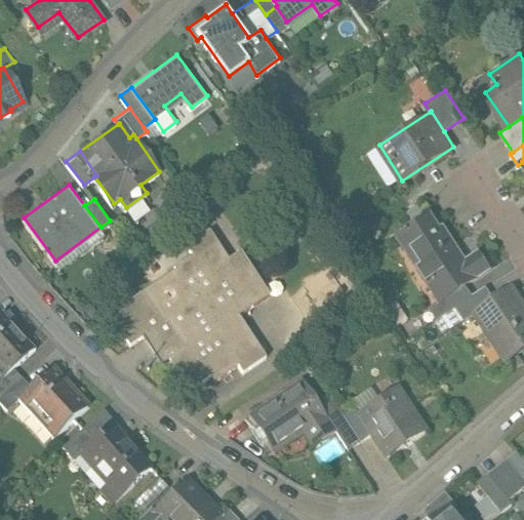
[(440,228),(432,215),(401,235),(412,253),(416,250),(436,280),(431,282),(441,298),(466,282),(489,267),(479,251),(466,260),(443,226),(440,228)]
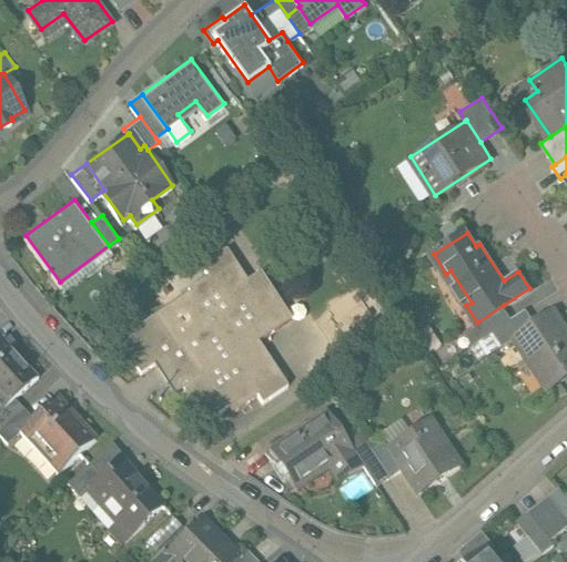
[(228,247),(202,264),(208,274),(188,286),(191,289),(147,317),(123,343),(141,369),(160,358),(168,369),(172,367),(206,418),(229,402),(233,408),(259,391),(263,399),(289,382),(259,338),(292,316),(261,269),(247,278),(228,247)]
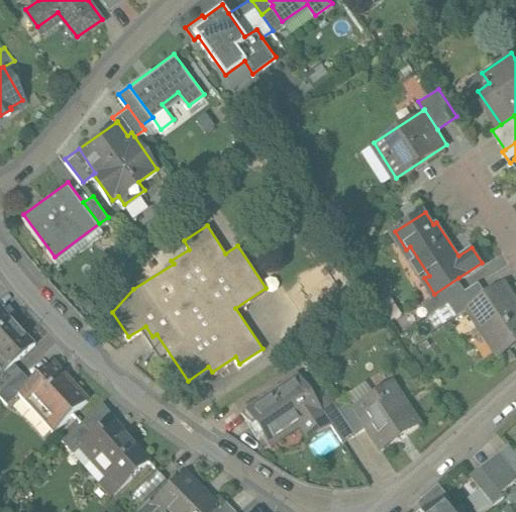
[(434,294),(424,301),(431,312),(450,299),(466,289),(458,278),(434,294)]
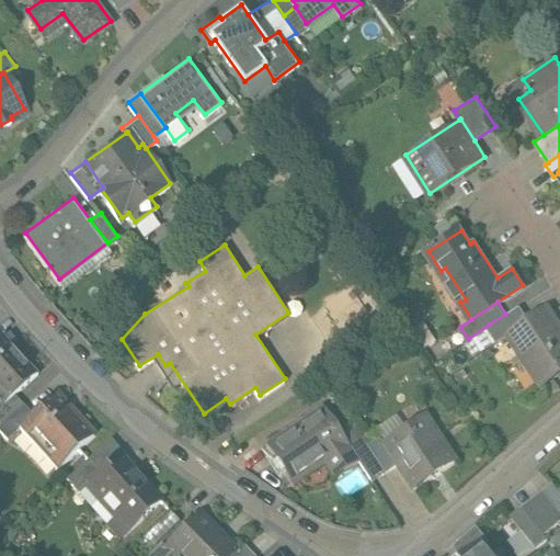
[(505,314),(489,325),(498,339),(509,332),(527,319),(518,305),(505,314)]
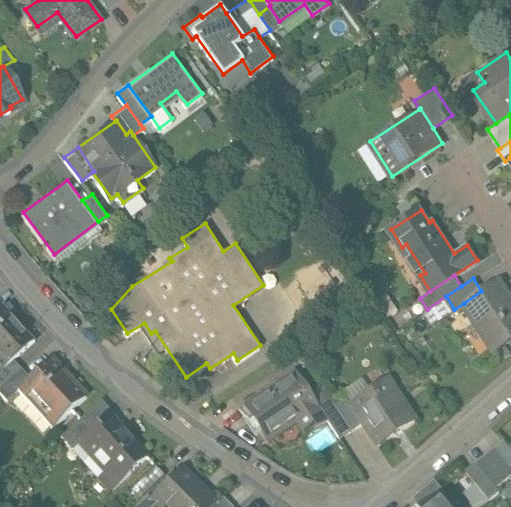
[(510,295),(500,279),(481,291),(464,303),(480,327),(485,324),(498,345),(510,337),(510,295)]
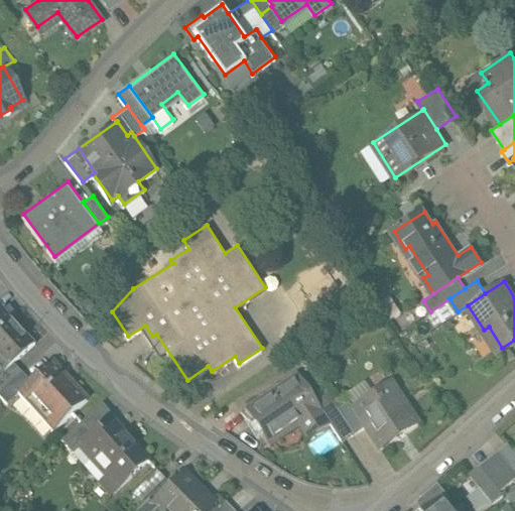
[(34,338),(2,302),(0,304),(0,365),(2,368),(3,368),(13,359),(36,338),(34,337),(34,338)]
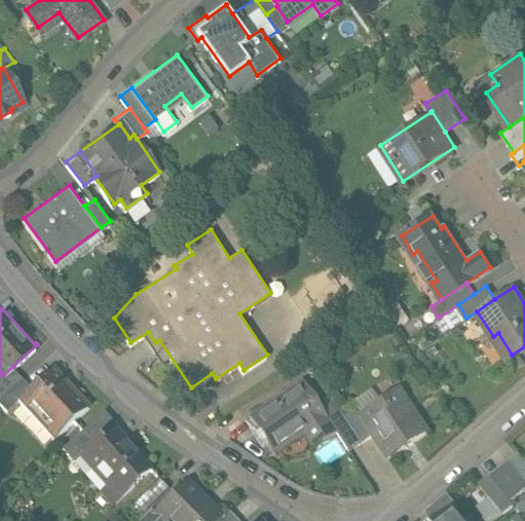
[(88,402),(53,363),(30,384),(17,396),(21,398),(33,411),(36,408),(57,431),(88,402)]
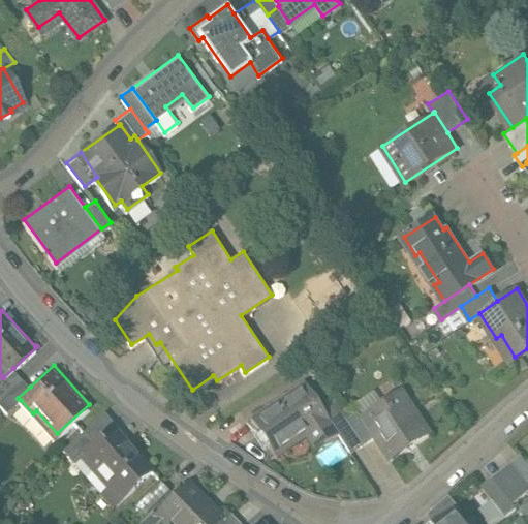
[(2,377),(0,378),(0,396),(22,377),(13,368),(3,377),(2,377)]
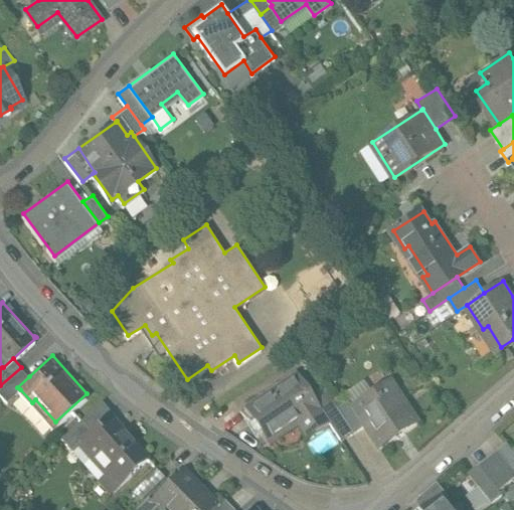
[(21,367),(0,385),(0,389),(9,399),(20,389),(17,387),(29,376),(21,367)]
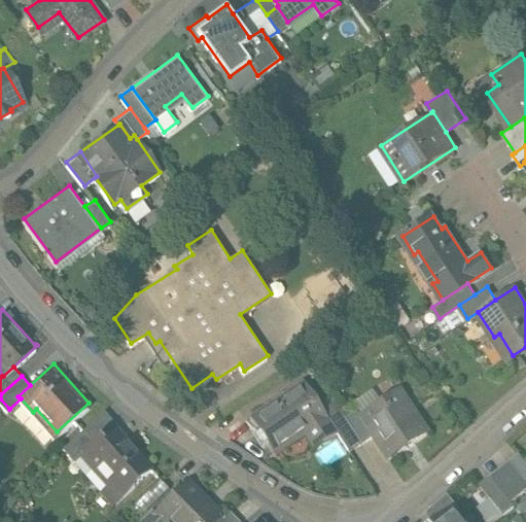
[(305,380),(251,416),(272,447),(304,426),(315,445),(337,430),(338,430),(328,415),(305,380)]
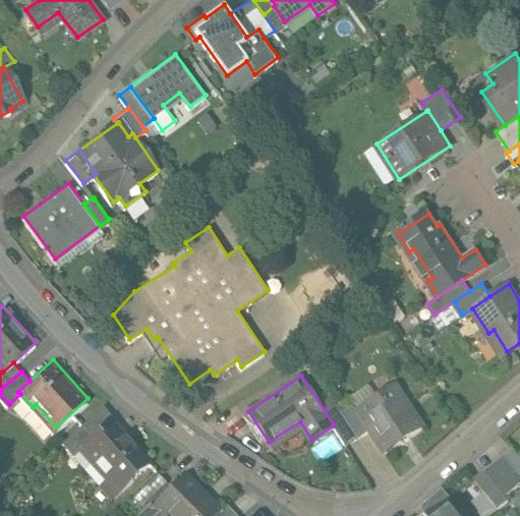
[(359,408),(358,409),(370,428),(373,433),(385,450),(423,424),(397,384),(359,408)]
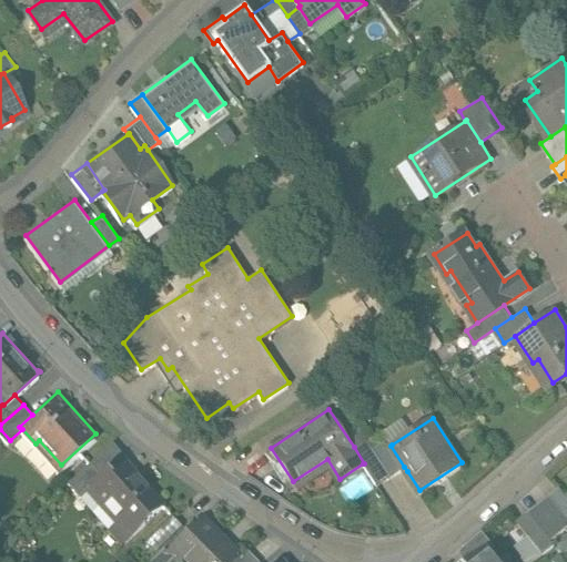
[(381,429),(366,439),(391,476),(404,467),(391,446),(392,445),(381,429)]
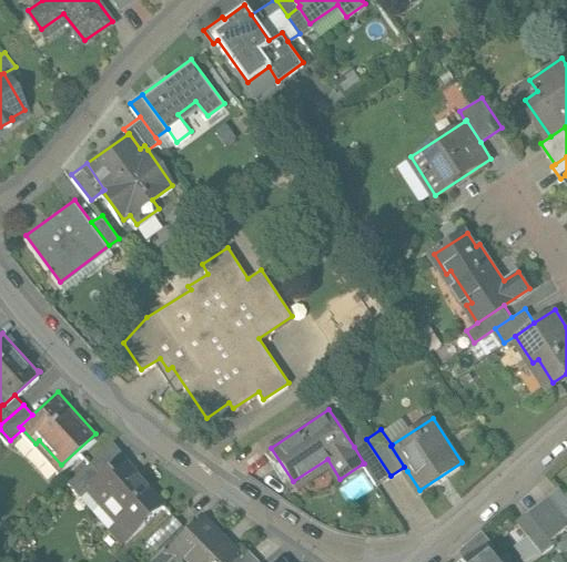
[(391,476),(366,439),(354,447),(364,463),(363,463),(377,484),(391,476)]
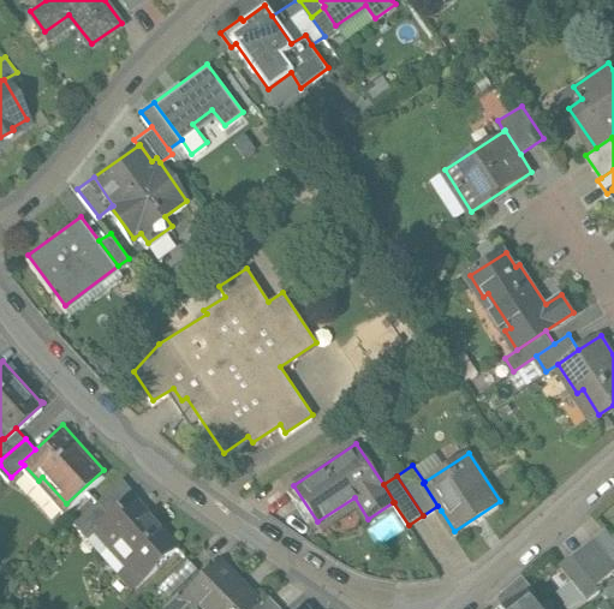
[(118,478),(96,497),(111,512),(112,511),(115,515),(136,497),(118,478)]
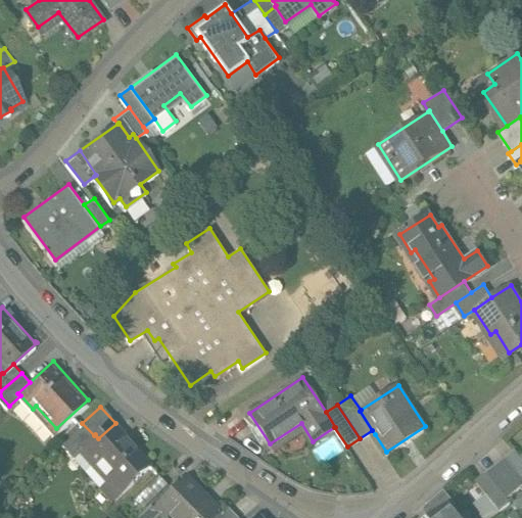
[(151,462),(115,423),(98,438),(95,434),(94,435),(81,448),(120,489),(151,462)]
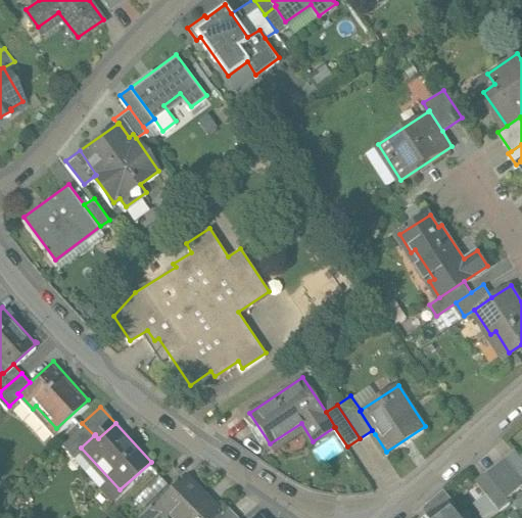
[(521,457),(515,448),(486,470),(507,496),(521,483),(521,457)]
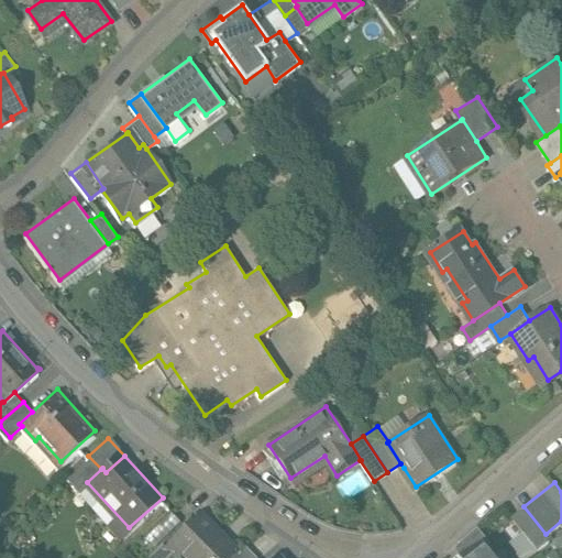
[(201,510),(165,546),(177,557),(227,557),(239,547),(201,510)]
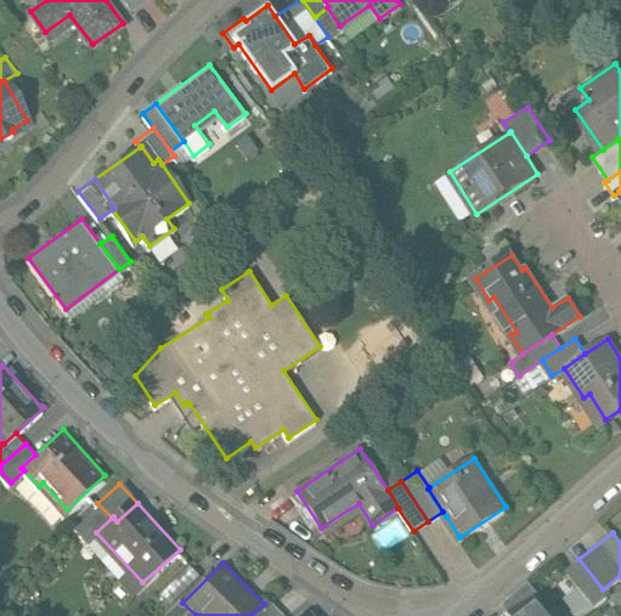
[(264,604),(250,615),(280,615),(283,614),(269,599),(264,604)]
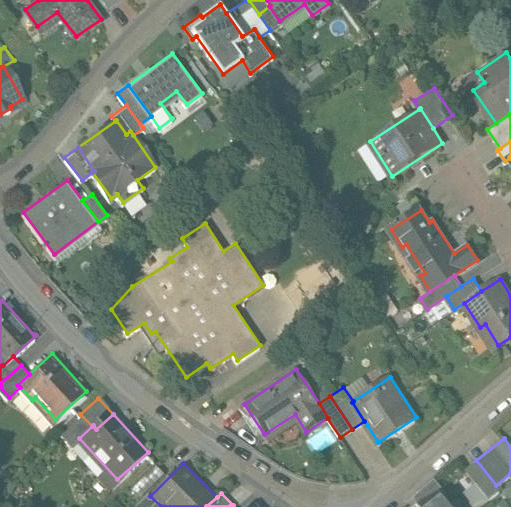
[(449,506),(439,494),(422,506),(449,506)]
